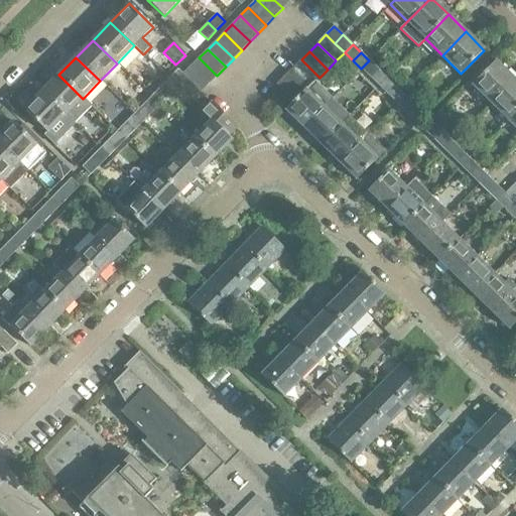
[(217,76),(199,57),(190,67),(209,84),(217,76)]
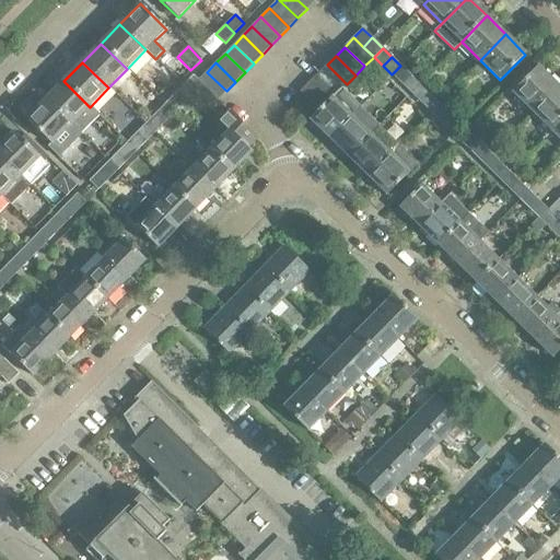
[(327,65),(318,73),(338,93),(342,89),(347,84),(327,65)]
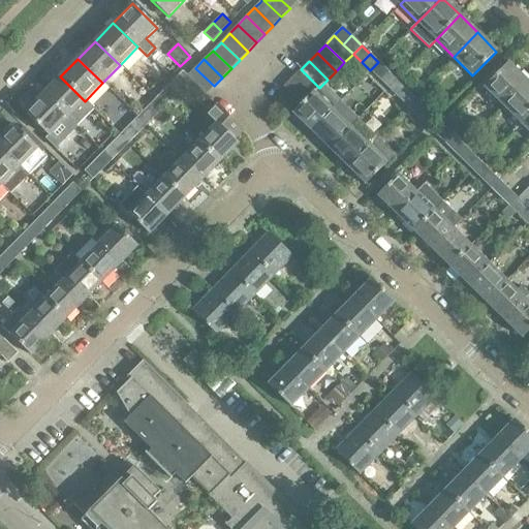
[(378,62),(370,70),(378,79),(386,70),(378,62)]
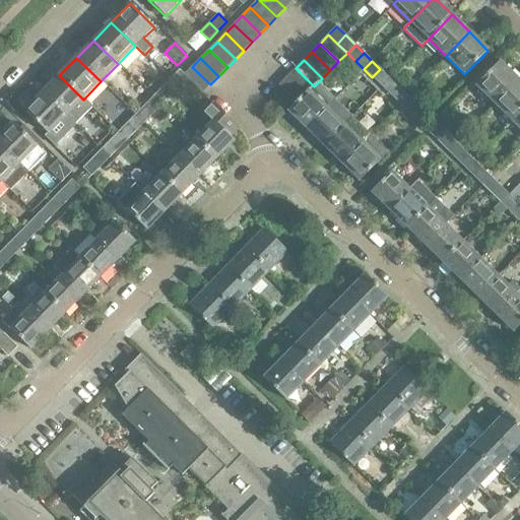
[(476,86),(494,104),(517,80),(500,62),(476,86)]
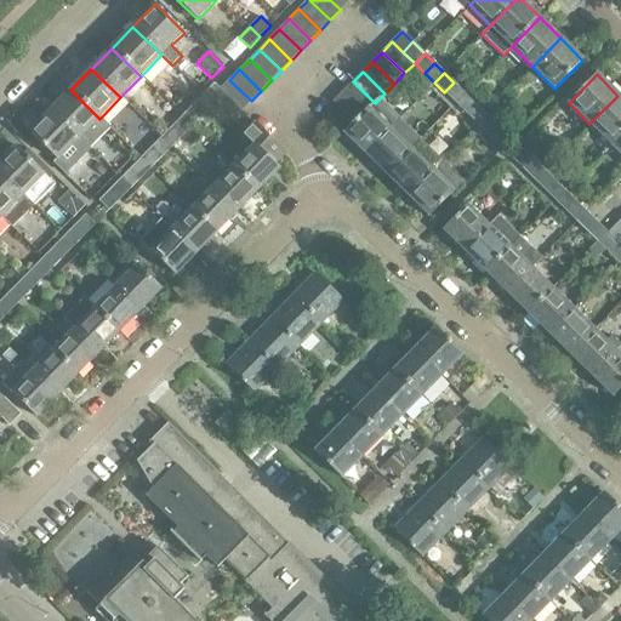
[(251,101),(229,80),(220,90),(223,93),(241,112),(251,101)]
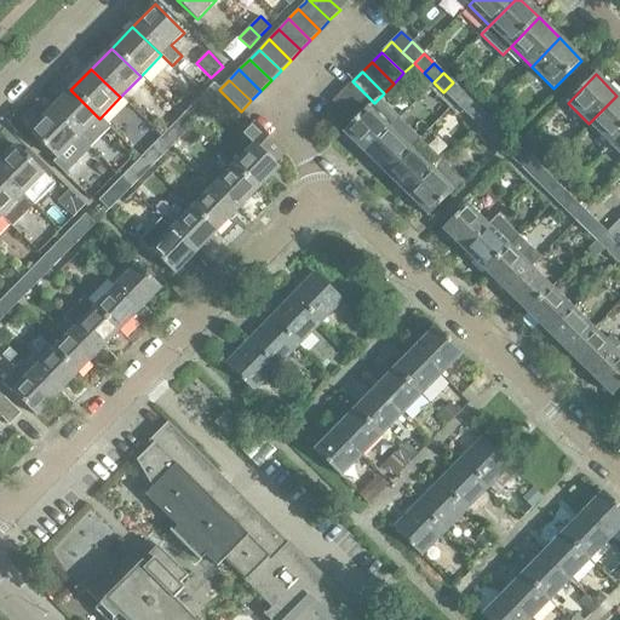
[(352,81),(343,91),(363,112),(367,108),(368,109),(374,103),(352,81)]
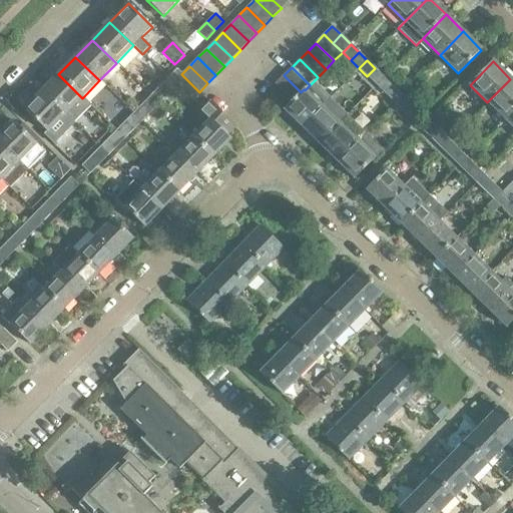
[(375,68),(367,76),(377,85),(385,77),(375,68)]
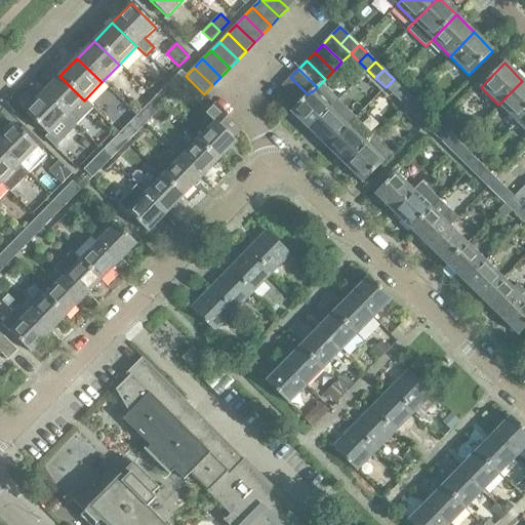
[(179,88),(189,79),(186,76),(180,71),(171,80),(179,88)]
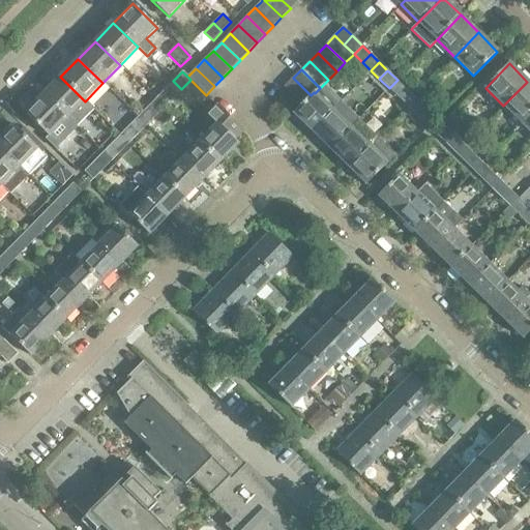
[(85,101),(60,77),(42,95),(77,127),(95,109),(86,100),(85,101)]
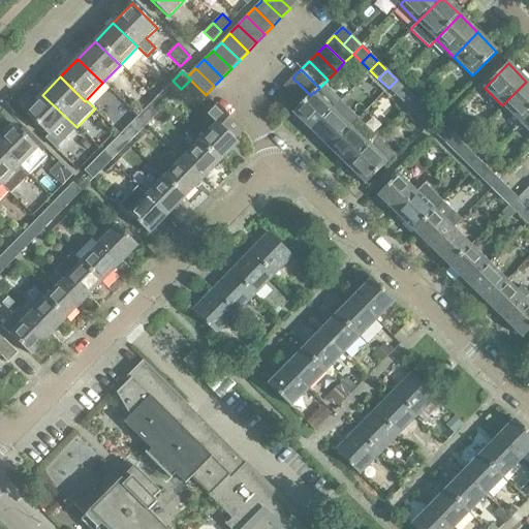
[(292,78),(284,87),(302,104),(292,113),(311,130),(332,110),(340,100),(323,84),(319,88),(314,93),(313,92),(310,95),(292,78)]
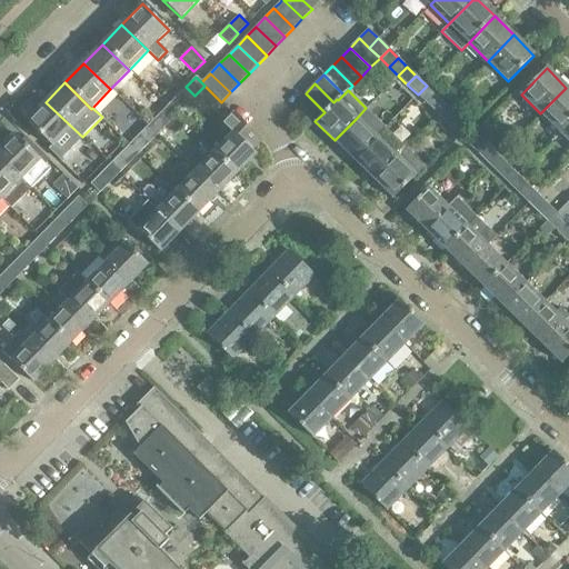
[(427,86),(418,95),(427,103),(436,95),(427,86)]
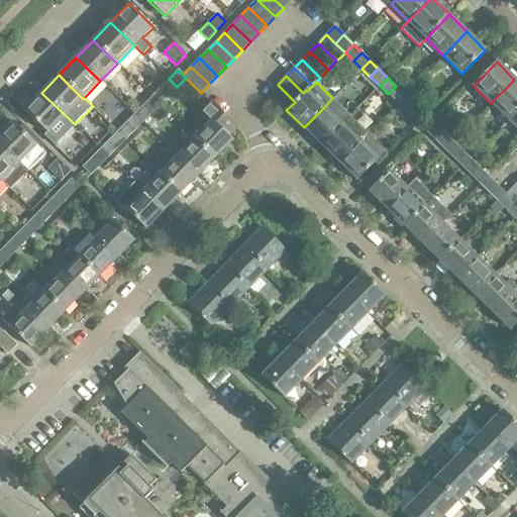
[(177,87),(169,79),(161,87),(169,95),(177,87)]
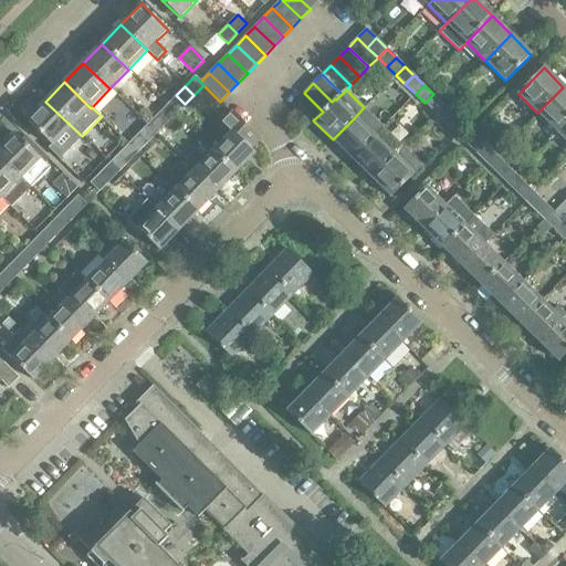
[(565,122),(565,90),(563,87),(537,113),(557,132),(565,122)]
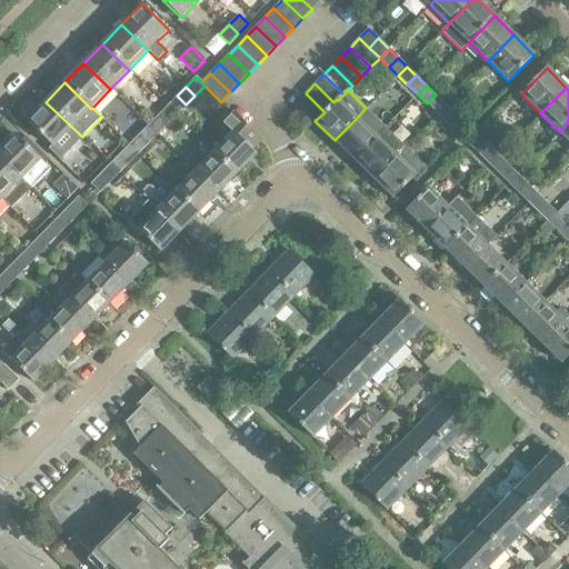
[(436,95),(427,103),(437,113),(446,105),(436,95)]
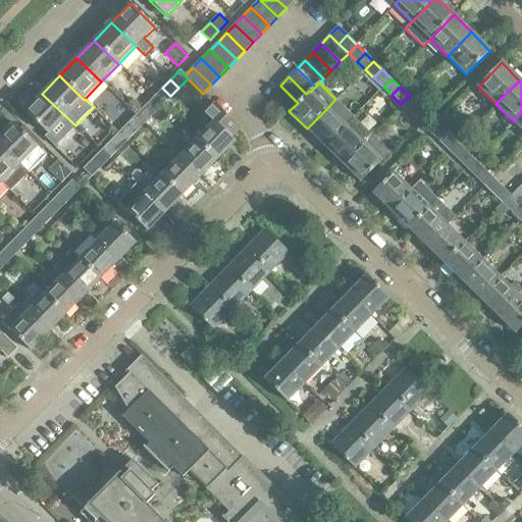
[(161,105),(170,96),(162,88),(153,97),(161,105)]
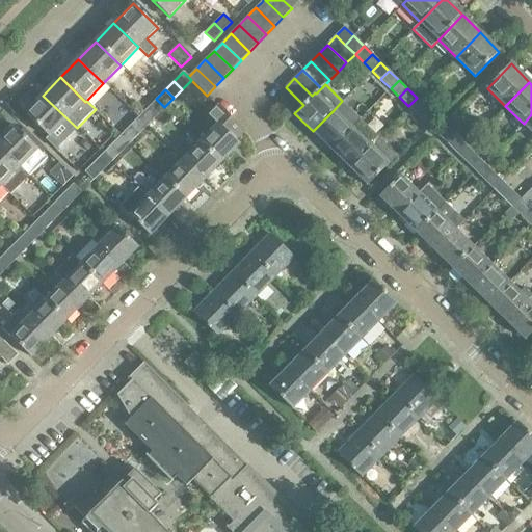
[(43,96),(25,113),(49,137),(46,140),(57,151),(78,129),(77,128),(43,96)]
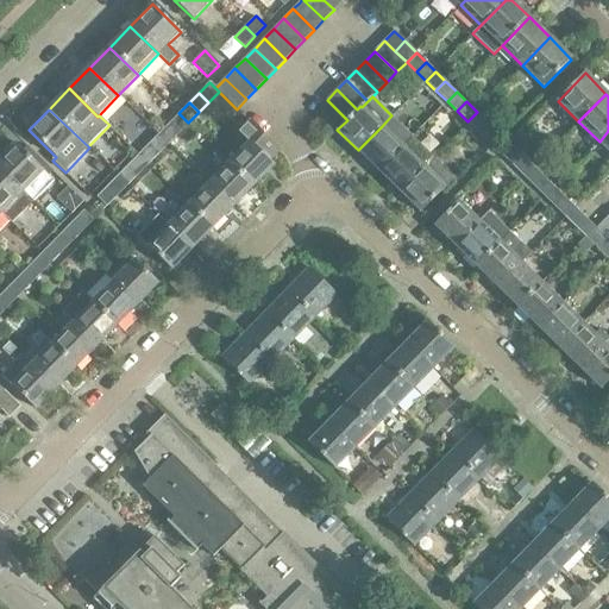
[(477,112),(468,121),(479,132),(488,123),(477,112)]
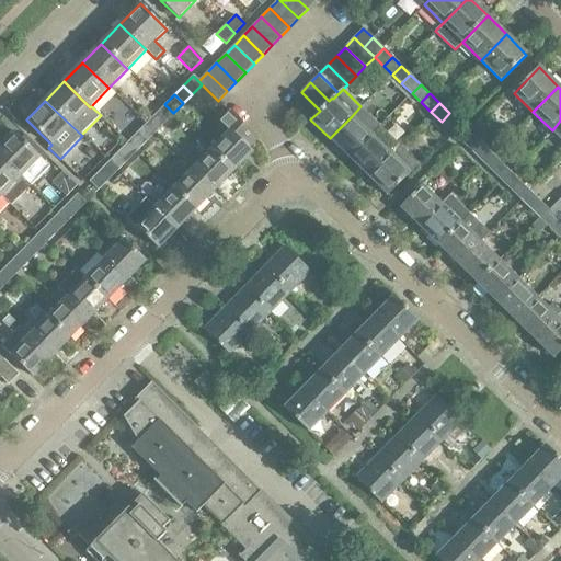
[(164,123),(173,113),(164,104),(156,114),(164,123)]
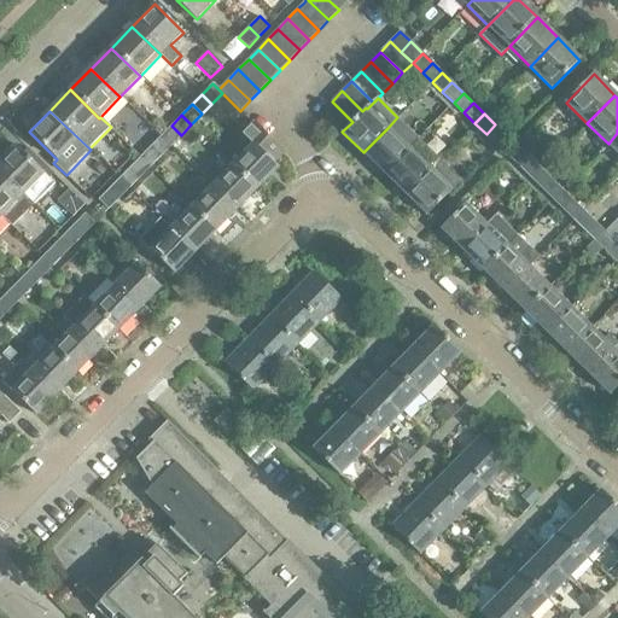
[(388,128),(363,152),(384,173),(408,149),(409,150),(419,139),(397,117),(388,128)]
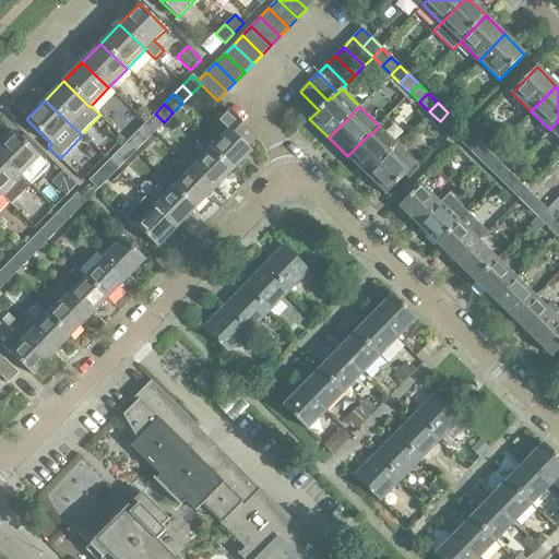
[(247,147),(257,138),(229,111),(219,121),(229,130),(211,150),(233,171),(252,152),(247,147)]
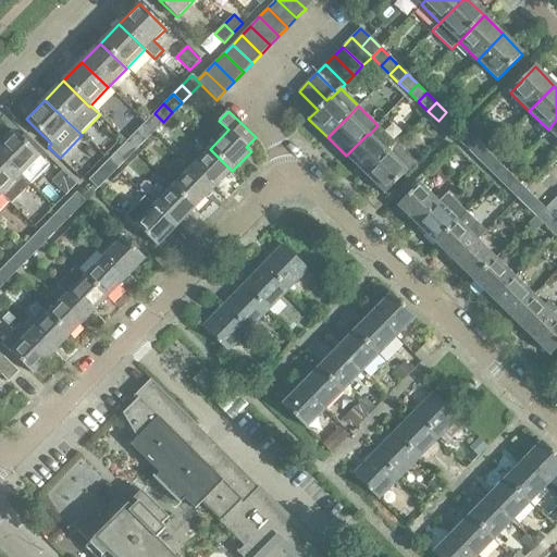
[(446,112),(438,121),(448,131),(457,122),(446,112)]
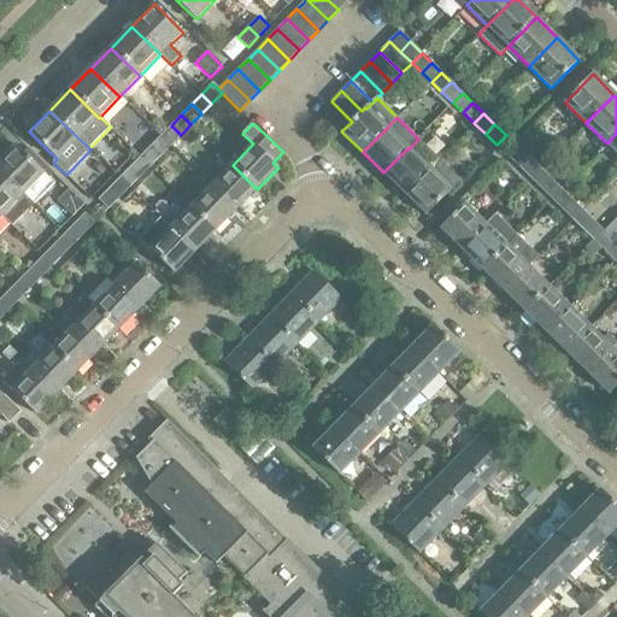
[(181,135),(171,125),(160,136),(170,146),(181,135)]
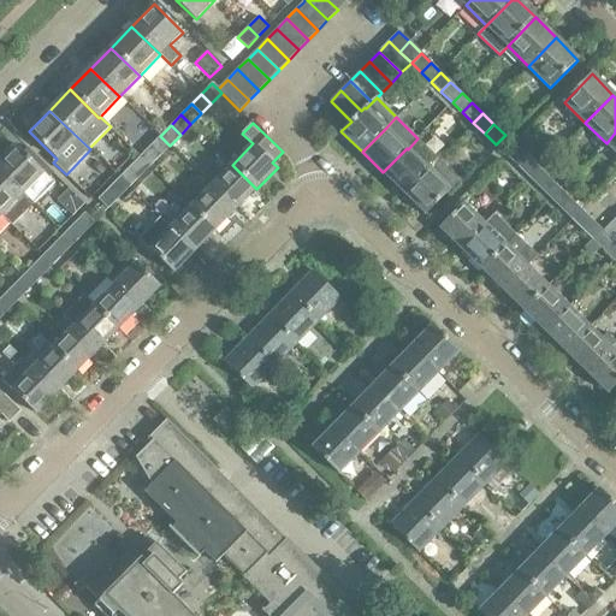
[(170,146),(160,136),(150,147),(160,157),(170,146)]
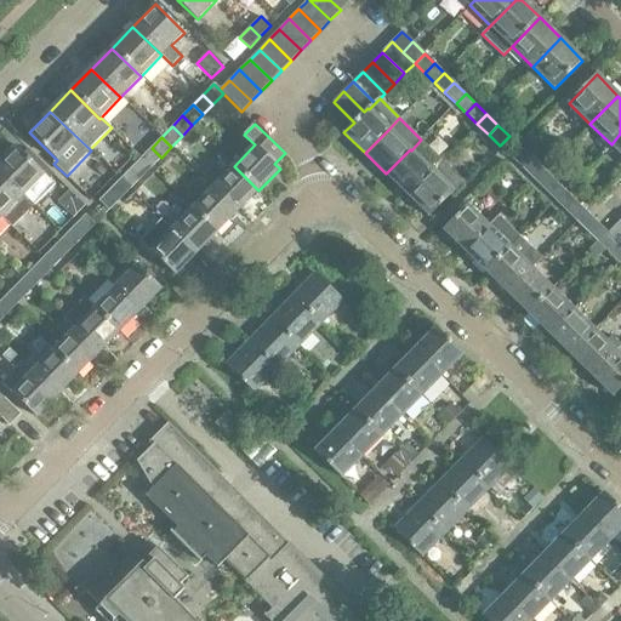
[(410,149),(386,174),(408,195),(442,160),(421,140),(411,151),(410,149)]
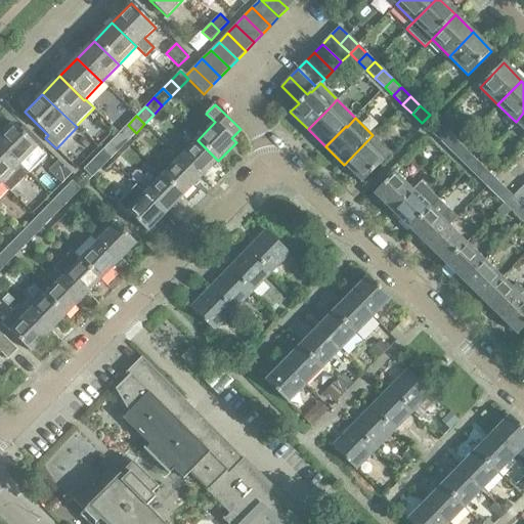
[(13,124),(0,136),(0,145),(19,165),(29,173),(46,156),(42,151),(37,147),(20,131),(13,124)]
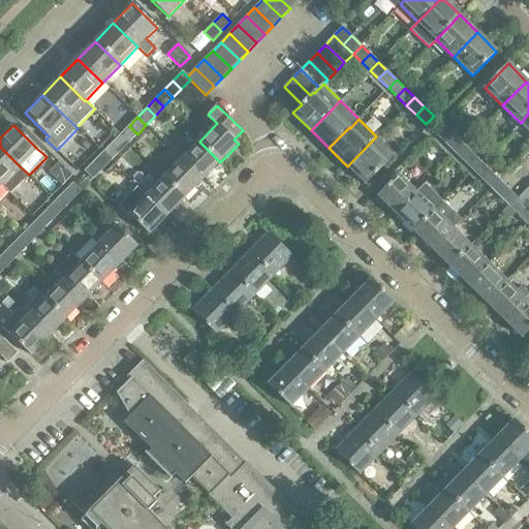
[(137,134),(129,126),(120,135),(128,144),(137,134)]
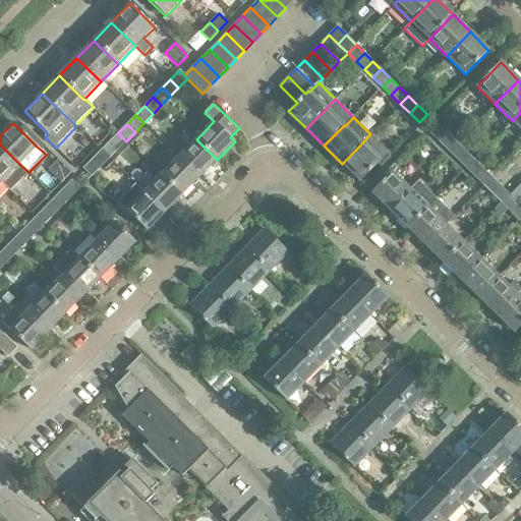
[(439,141),(447,133),(439,125),(430,133),(439,141)]
